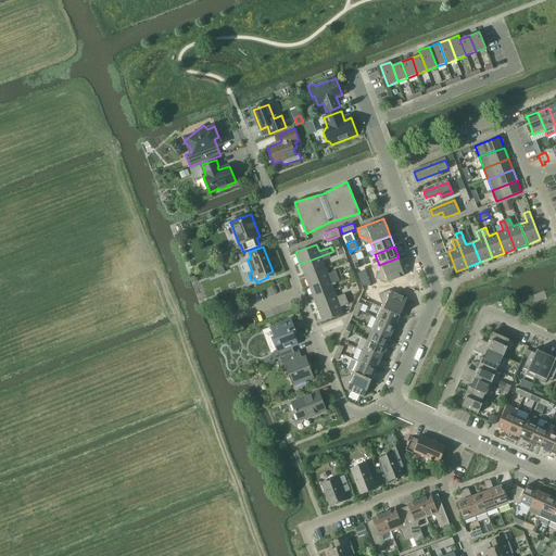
[(329,253),(300,264),(305,275),(326,267),(323,261),(331,257),(329,253)]
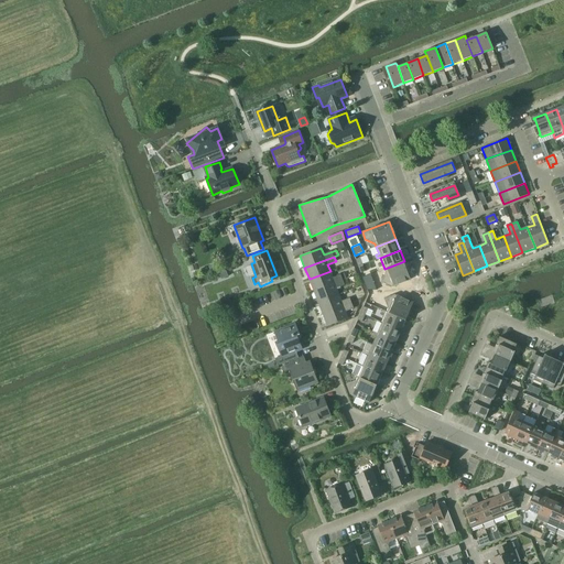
[(404,261),(384,269),(386,272),(381,282),(391,286),(411,280),(404,261)]
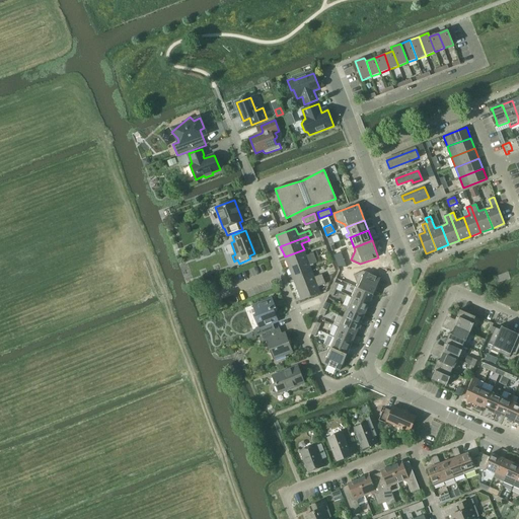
[(304,249),(285,256),(289,268),(315,257),(319,256),(317,251),(306,255),(304,249)]
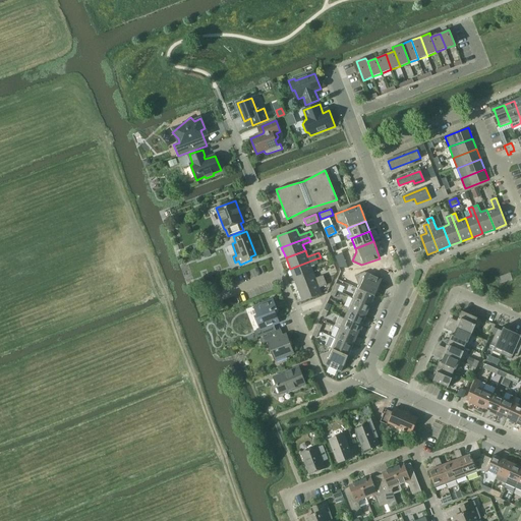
[(316,258),(290,269),(294,280),(313,273),(311,267),(319,264),(316,258)]
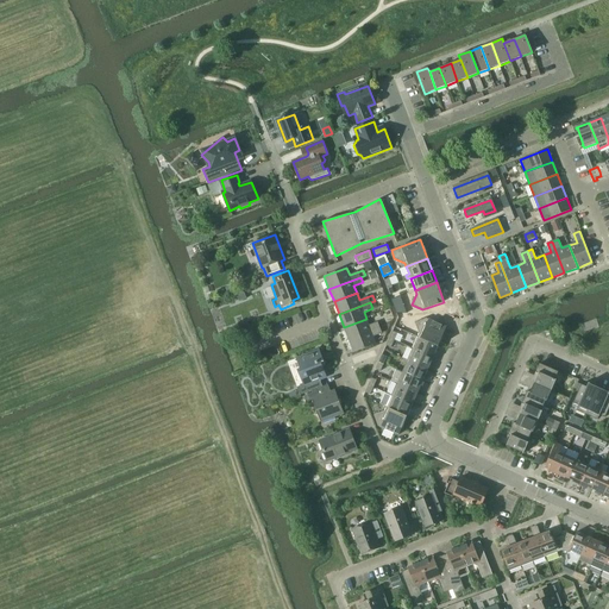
[(426,318),(415,322),(420,333),(418,337),(438,346),(446,327),(426,318)]
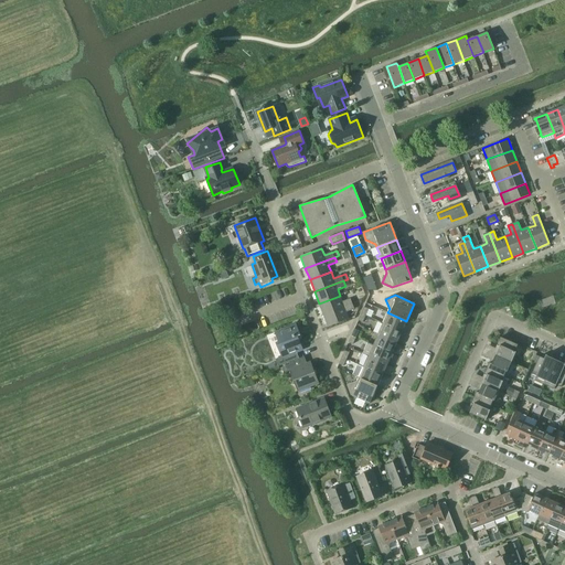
[(340,296),(319,304),(323,315),(352,304),(351,299),(342,301),(340,296)]
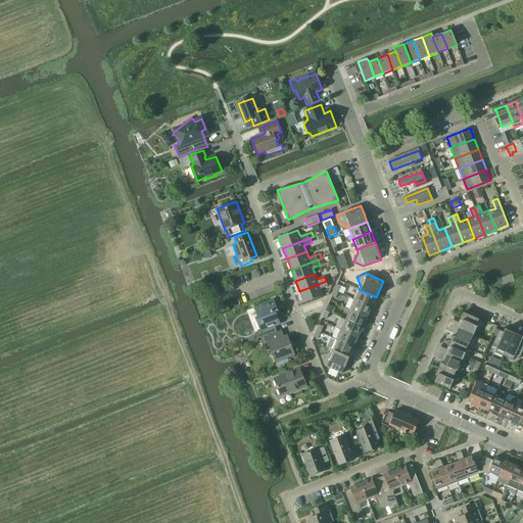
[(326,281),(299,291),(303,302),(323,295),(321,289),(328,286),(326,281)]
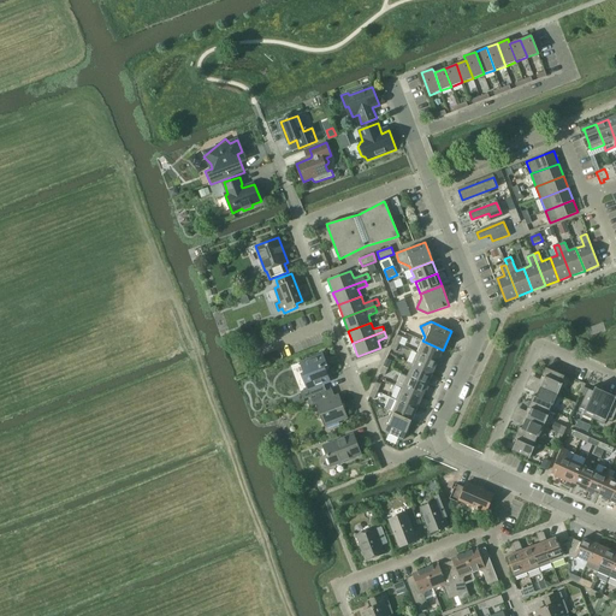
[(422,341),(418,353),(438,361),(443,350),(422,341)]
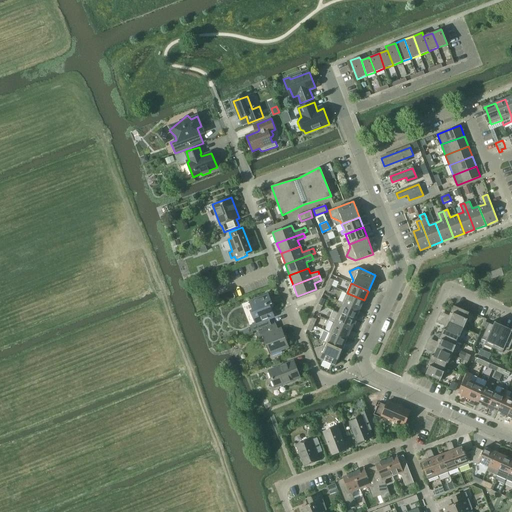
[(347,293),(343,303),(360,310),(364,300),(347,293)]
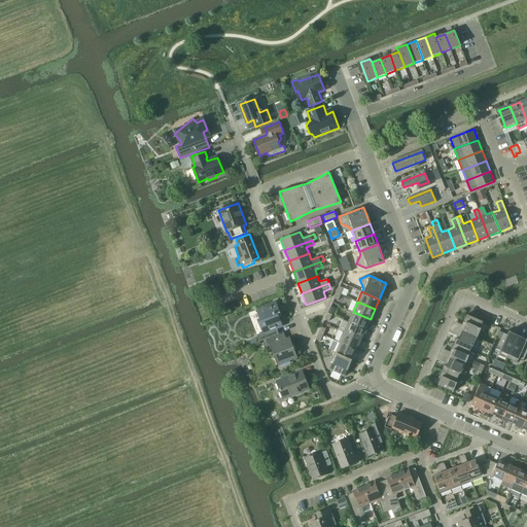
[(262,332),(256,335),(259,342),(266,340),(270,338),(279,335),(277,328),(282,326),(278,314),(280,313),(276,303),(257,310),(260,319),(258,320),(262,332)]
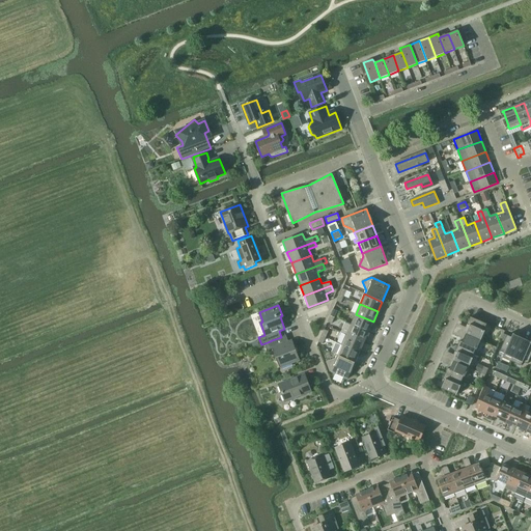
[(356,314),(351,325),(368,332),(373,322),(356,314)]
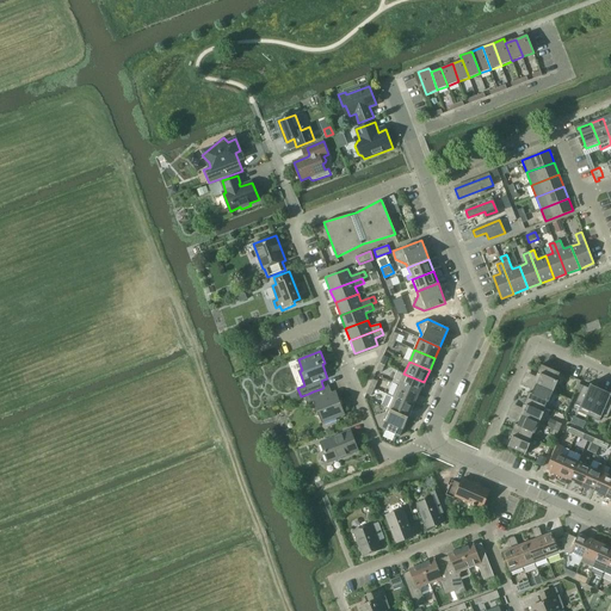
[(536,384),(554,392),(559,381),(557,381),(561,372),(542,364),(537,374),(541,375),(536,384)]
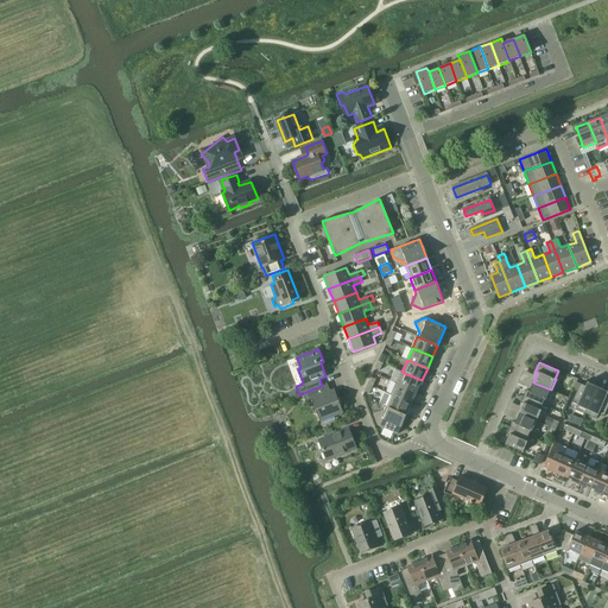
[(396,368),(391,380),(397,382),(417,392),(422,380),(401,372),(396,368)]
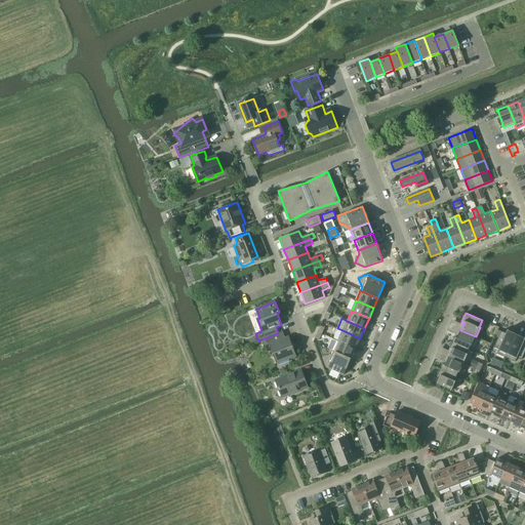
[(342,330),(338,340),(356,349),(360,338),(342,330)]
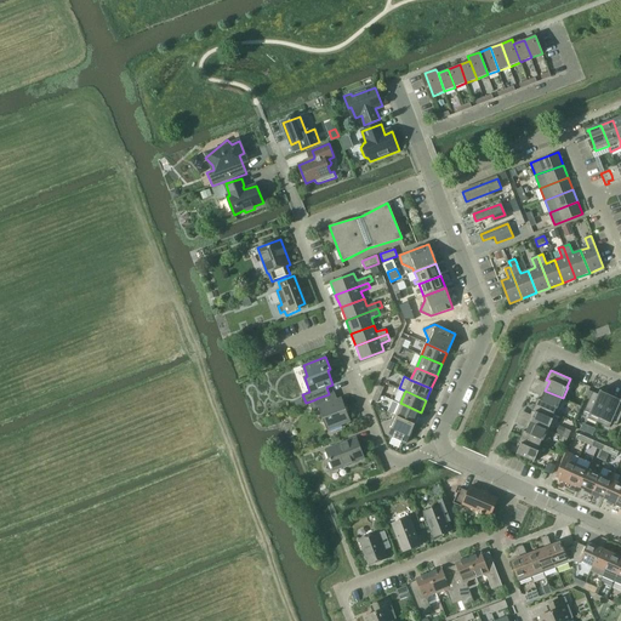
[(558,409),(563,398),(545,391),(541,400),(537,398),(535,405),(554,414),(557,409),(558,409)]
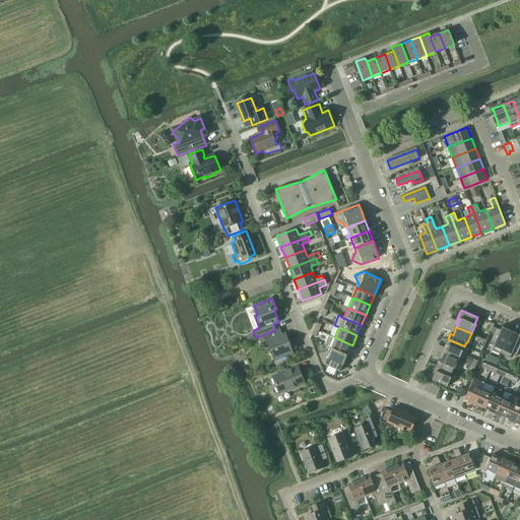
[(493,350),(502,353),(512,330),(505,327),(504,331),(497,328),(490,344),(494,346),(494,347),(493,350)]
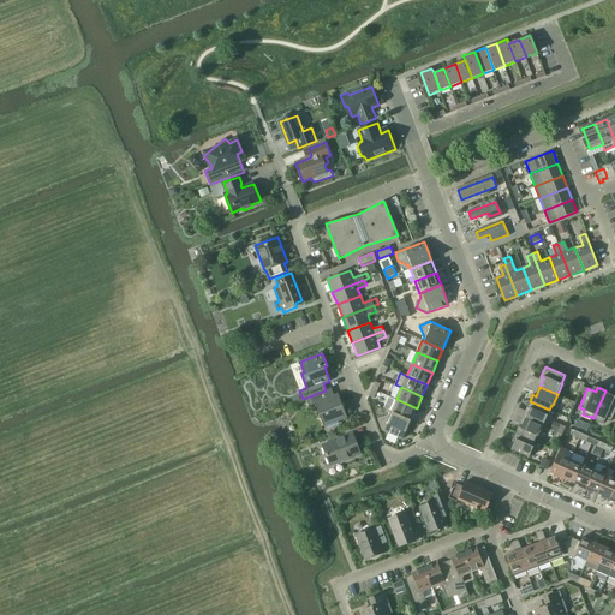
[(316,396),(308,399),(310,406),(317,404),(320,411),(318,411),(317,413),(317,415),(318,417),(320,418),(321,418),(322,418),(326,425),(347,417),(338,395),(334,396),(332,388),(326,390),(315,394),(316,396)]
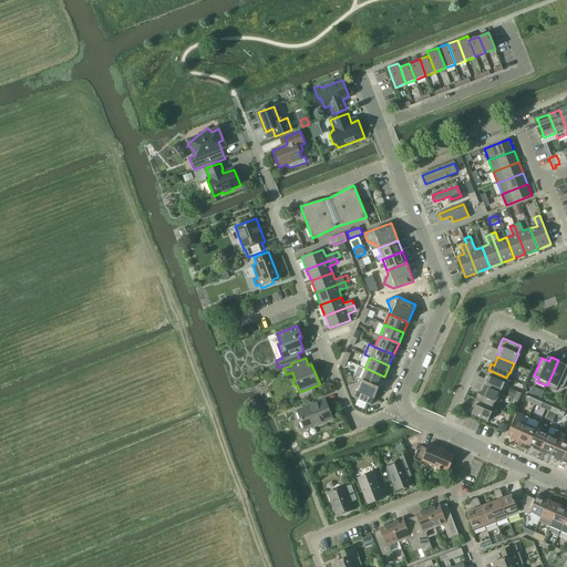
[(558,360),(547,385),(557,390),(558,388),(558,387),(564,389),(566,380),(566,369),(564,368),(566,363),(558,360)]
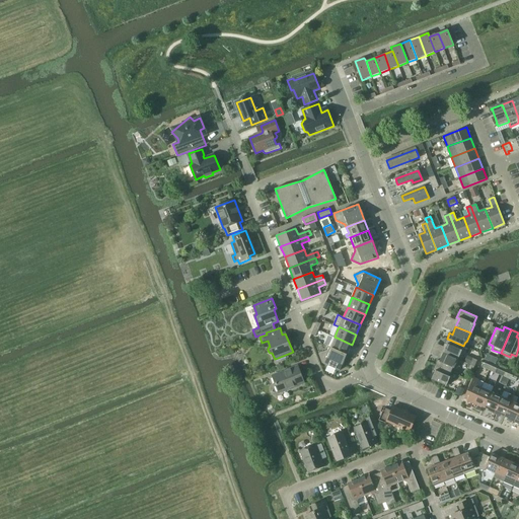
[(328,335),(324,345),(329,347),(347,355),(352,345),(335,337),(328,335)]
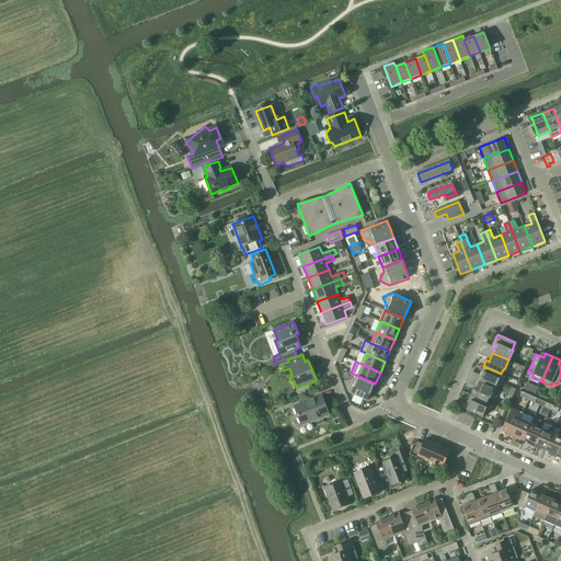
[(499,378),(501,374),(483,366),(481,371),(483,373),(480,381),(495,388),(500,378),(499,378)]
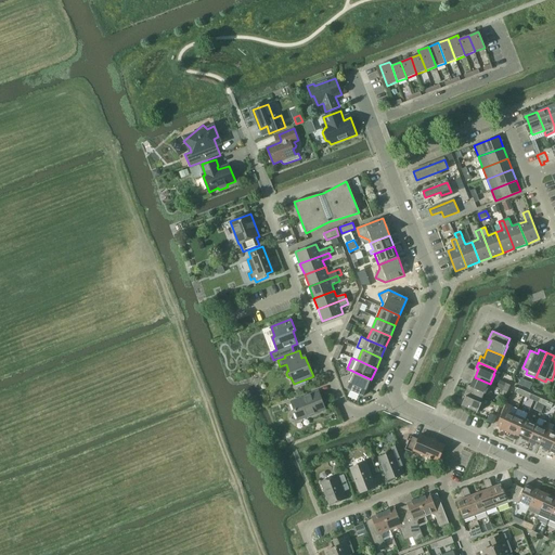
[(351,374),(341,378),(345,388),(363,397),(371,379),(352,371),(351,374)]
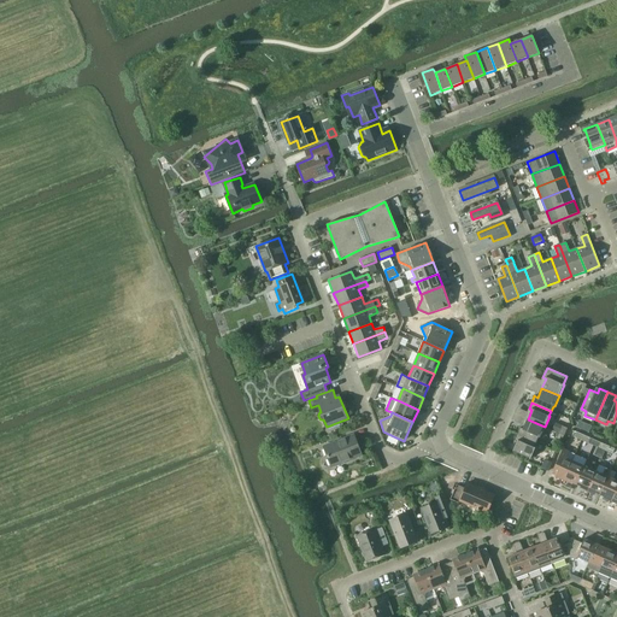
[(545,427),(528,419),(523,429),(521,428),(517,434),(536,442),(539,438),(540,439),(540,438),(544,440),(548,429),(545,427)]
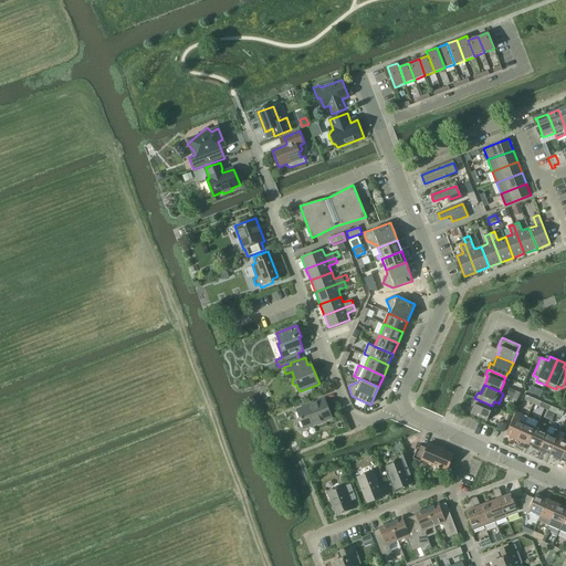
[(510,388),(506,395),(513,398),(517,400),(521,392),(510,388)]
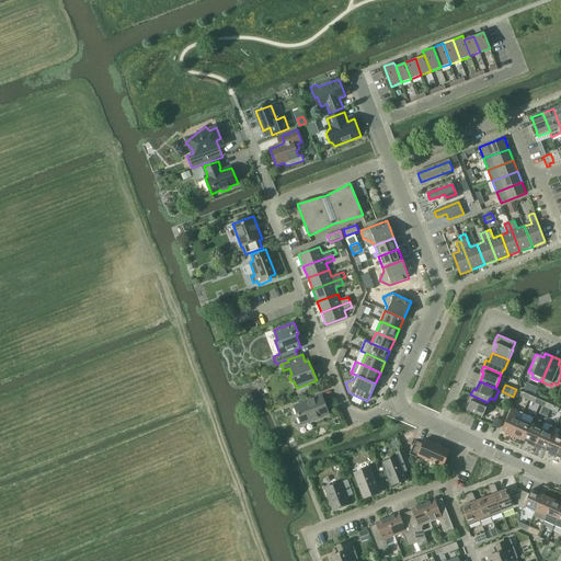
[(485,407),(488,402),(470,395),(468,400),(470,401),(467,411),(482,418),(487,408),(485,407)]
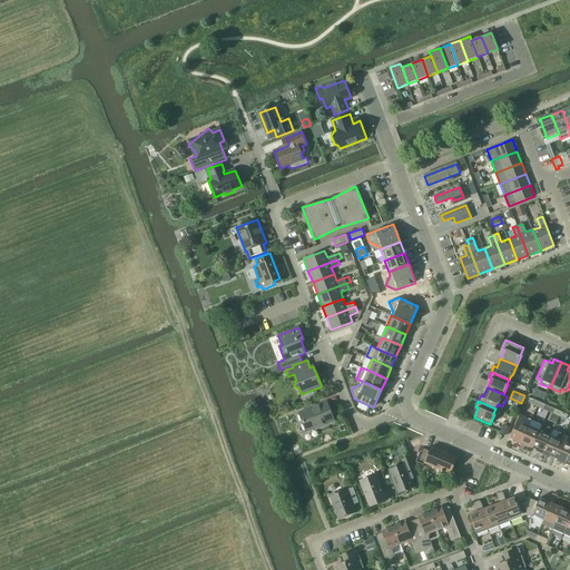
[(320,428),(327,424),(326,423),(334,421),(327,402),(300,413),(306,431),(318,426),(320,428)]
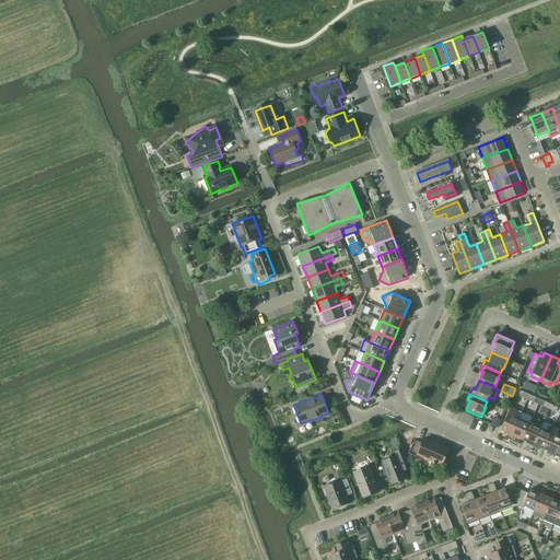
[(509,413),(501,430),(502,430),(504,431),(505,433),(512,436),(520,419),(522,412),(516,410),(516,409),(511,407),(509,413)]
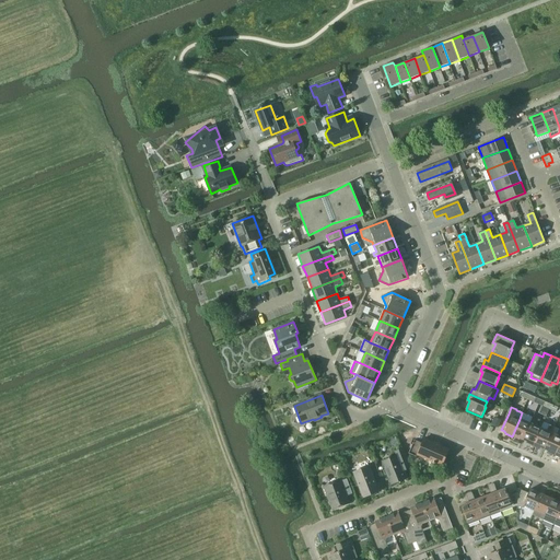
[(531,423),(523,440),(526,441),(527,443),(534,445),(541,428),(544,422),(533,417),(531,423)]
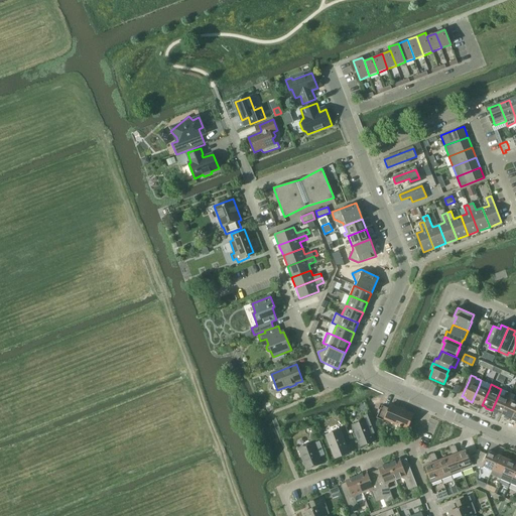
[(456,385),(453,391),(459,394),(462,388),(456,385)]
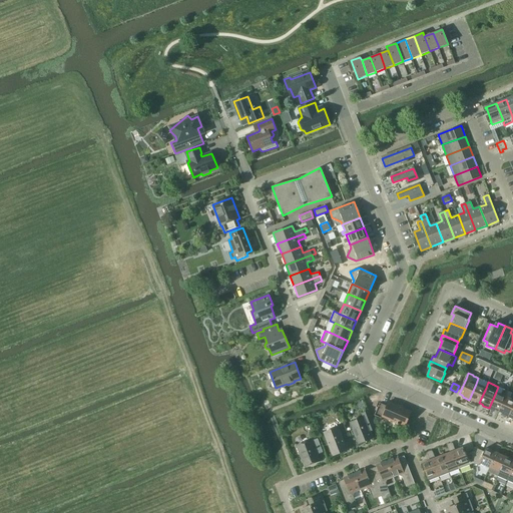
[(479,403),(486,388),(476,384),(469,400),(475,402),(476,402),(479,403)]
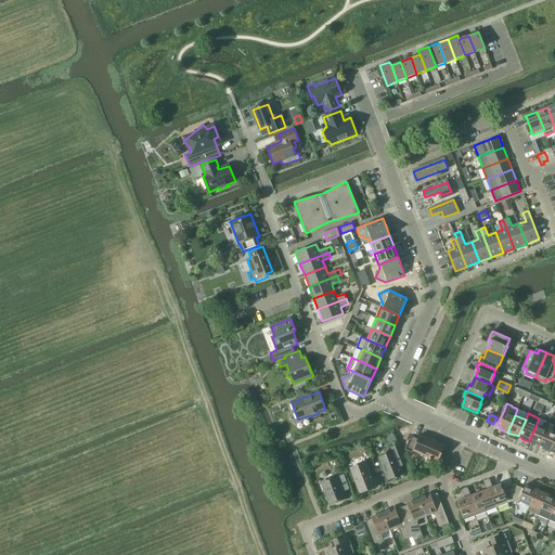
[(537,424),(529,441),(536,444),(537,443),(540,446),(550,423),(545,421),(542,427),(537,424)]
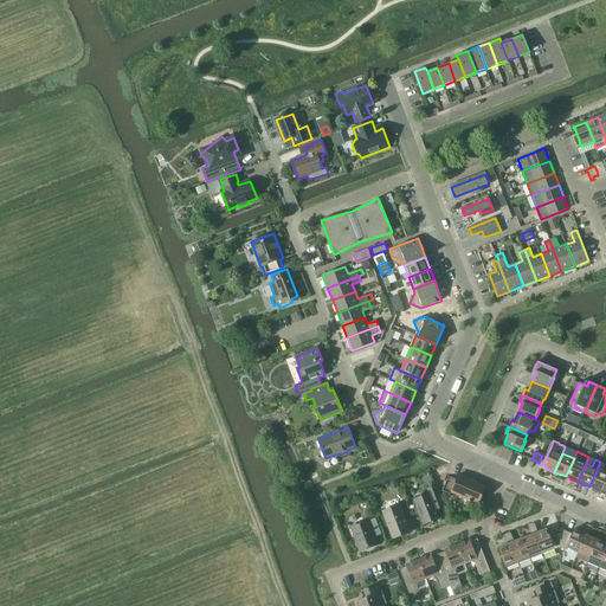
[(600,462),(590,487),(593,488),(593,489),(600,492),(605,479),(605,471),(603,471),(605,464),(600,462)]
